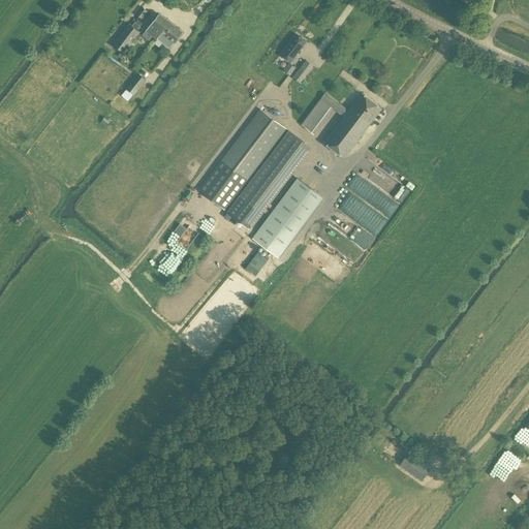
[(148,11),(143,7),(136,14),(142,19),(148,11)]
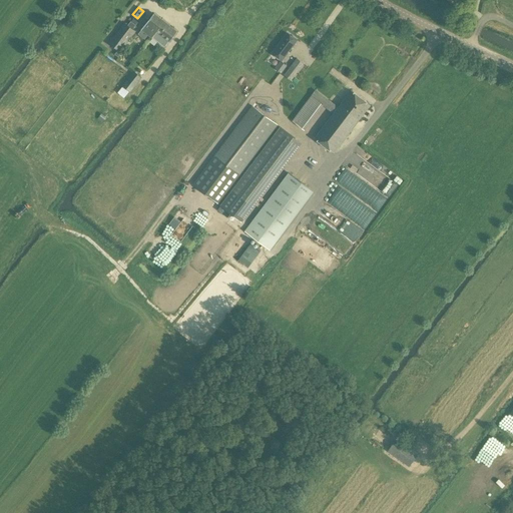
[(158,32),(166,23),(154,13),(138,34),(145,39),(148,35),(152,38),(153,37),(158,31),(158,32)]
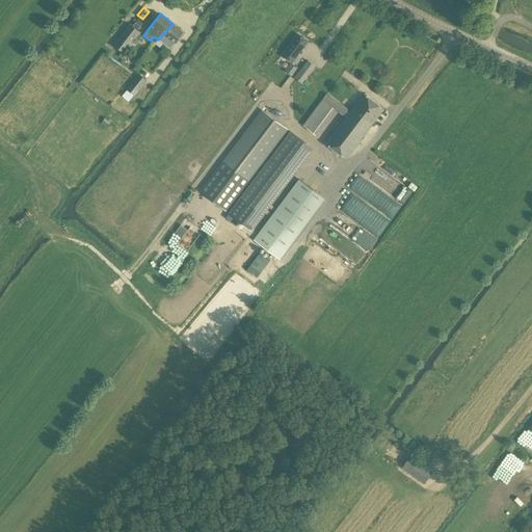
[(133,26),(130,24),(114,45),(123,51),(120,56),(123,58),(127,54),(125,52),(140,32),(137,30),(140,26),(136,22),(133,26)]
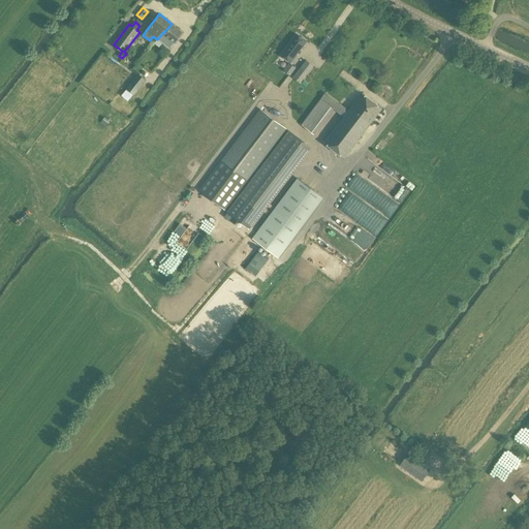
[(163,33),(159,39),(169,48),(175,42),(176,42),(183,33),(172,24),(163,33)]
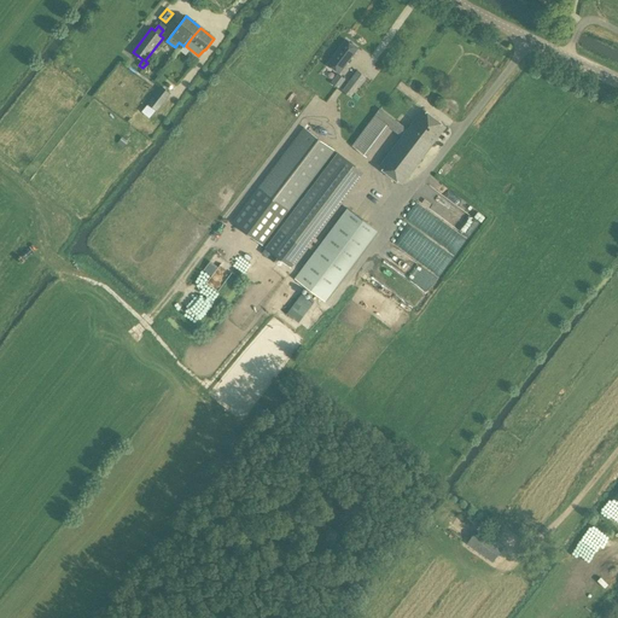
[(347,40),(328,64),(339,74),(359,48),(347,40)]
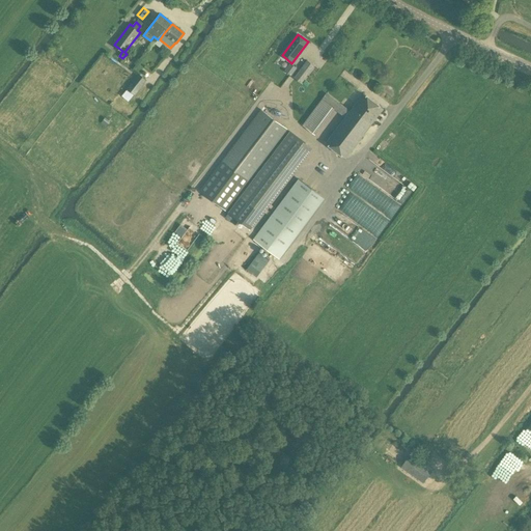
[(291,64),(285,72),(290,75),(297,67),(291,64)]
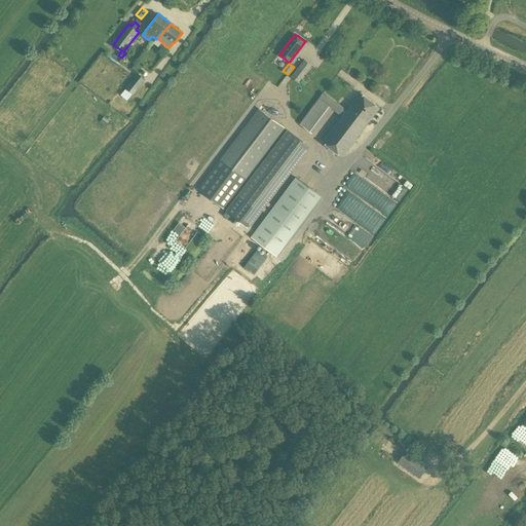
[(299,69),(292,77),(298,82),(305,74),(299,69)]
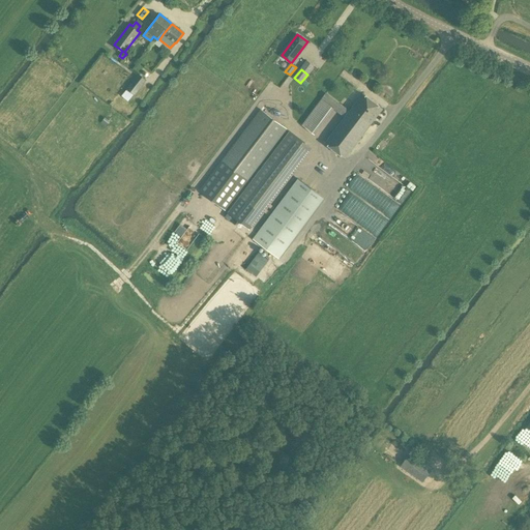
[(147,80),(139,74),(127,89),(135,94),(147,80)]
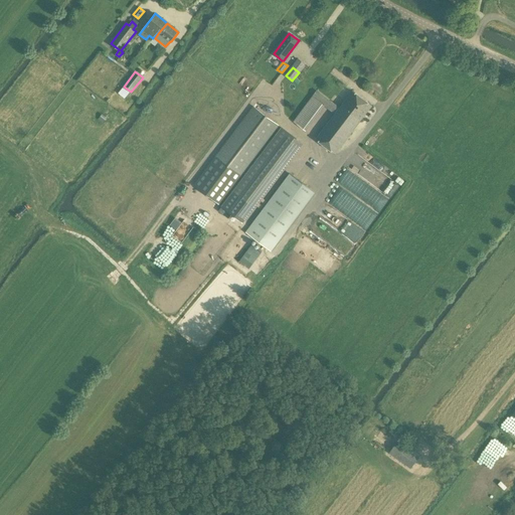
[(340,108),(317,90),(294,121),(301,127),(320,103),(335,115),(316,139),(335,153),(372,106),(353,91),(340,108)]
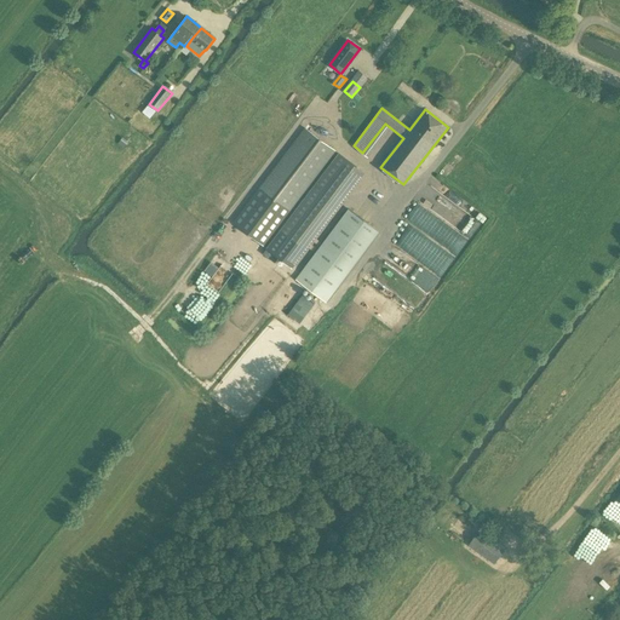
[(291,212),(336,151),(306,128),(260,189),(291,212)]
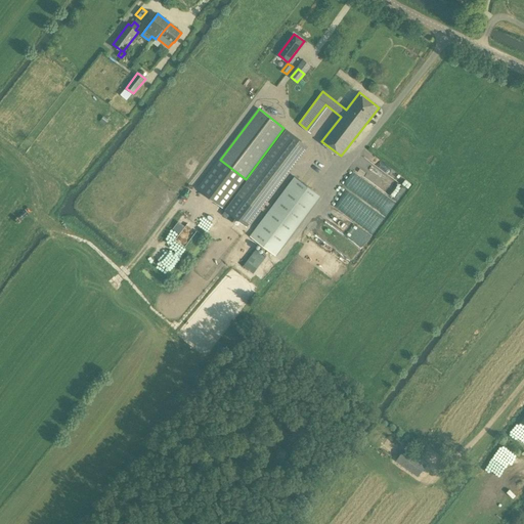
[(302,141),(287,130),(236,195),(252,207),(302,141)]
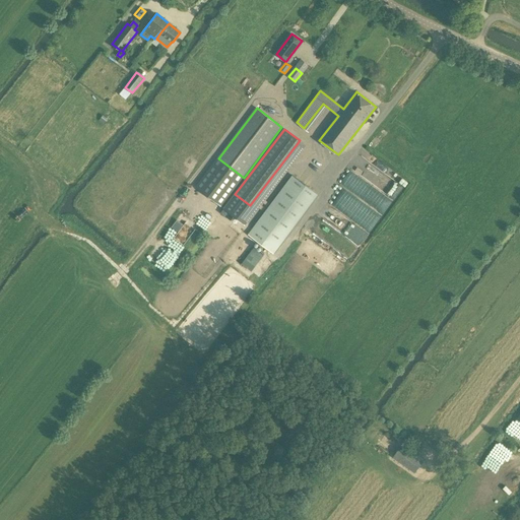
[(352,192),(339,210),(371,233),(407,181),(372,155),(368,160),(361,155),(346,176),(352,180),(347,188),(352,192)]
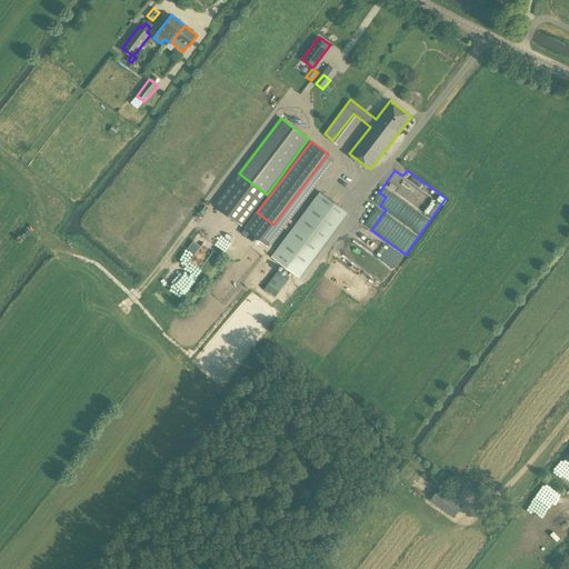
[(320,192),(272,257),(299,278),(348,212),(320,192)]
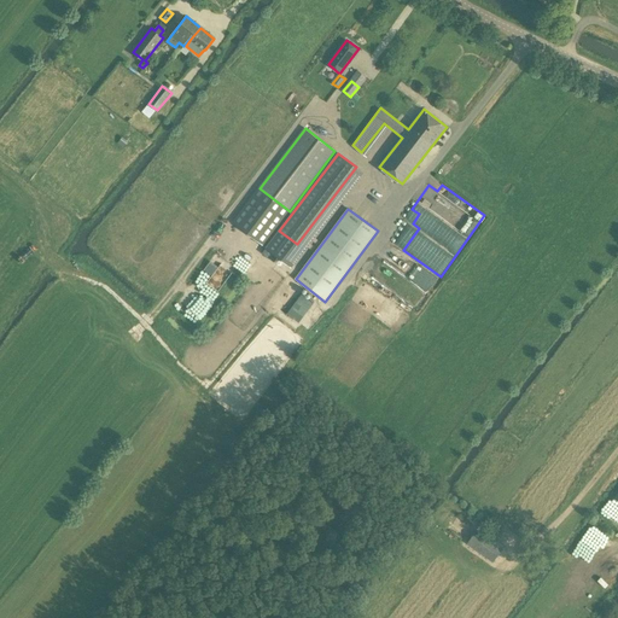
[(417,307),(425,293),(402,278),(397,284),(403,287),(398,295),(417,307)]
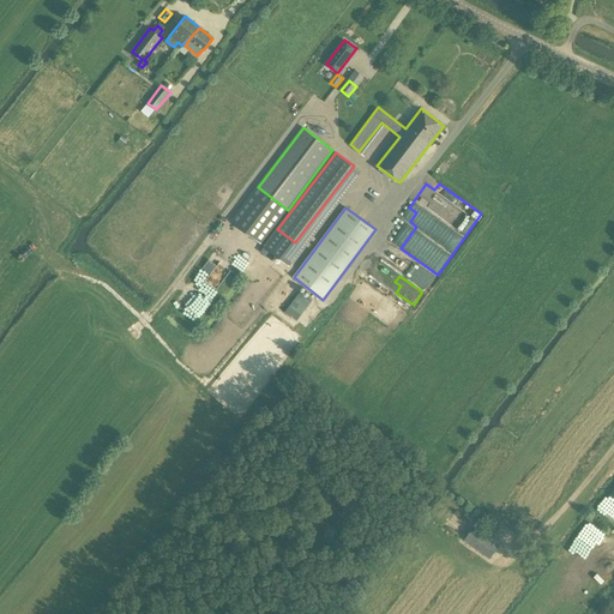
[(296,292),(283,311),(298,320),(309,300),(296,292)]
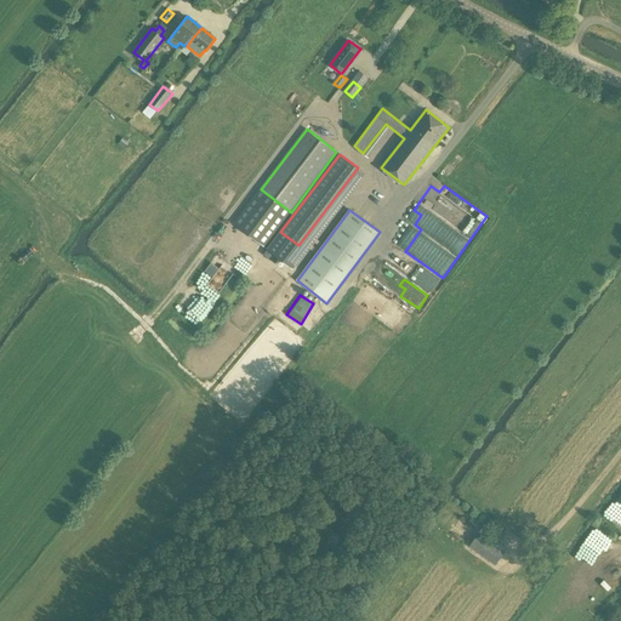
[(596,527),(584,540),(598,552),(609,539),(596,527)]
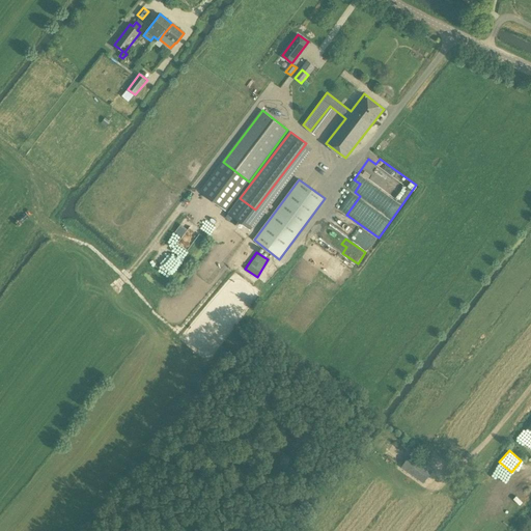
[(411,453),(401,468),(423,483),(434,470),(411,453)]
